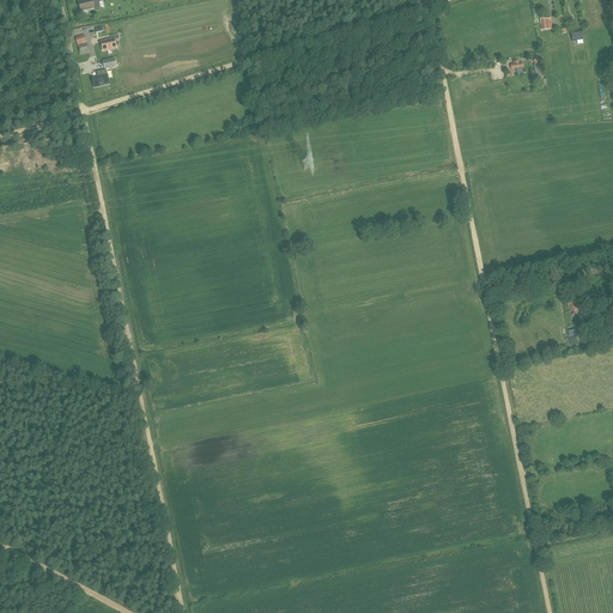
[(85,0),(78,1),(80,11),(95,7),(96,10),(101,8),(98,0),(85,0)]
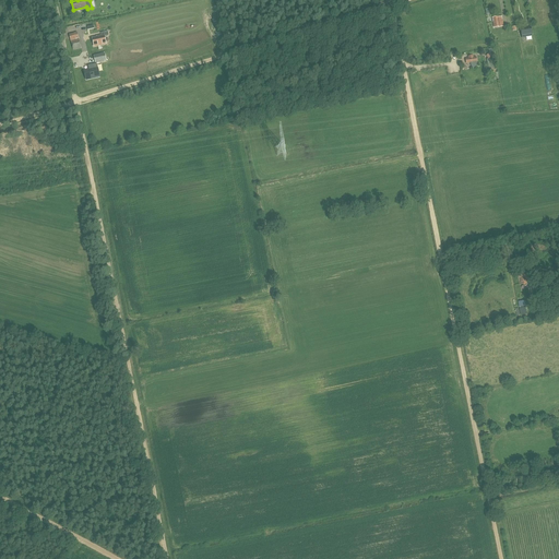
[(491,18),(494,28),(497,27),(497,28),(504,26),(502,16),(499,18),(498,16),(491,18)]
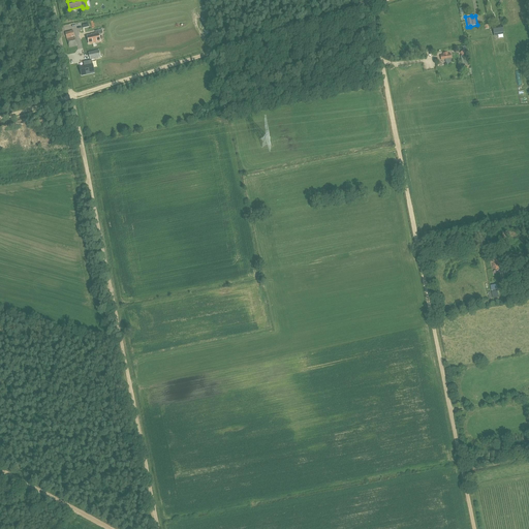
[(96,34),(87,36),(89,43),(100,41),(98,34),(102,33),(101,30),(98,31),(96,31),(96,34)]
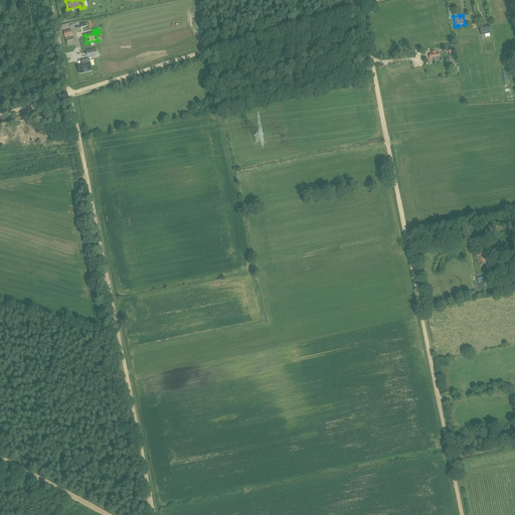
[(70,30),(63,32),(64,37),(65,37),(67,46),(74,44),(70,30)]
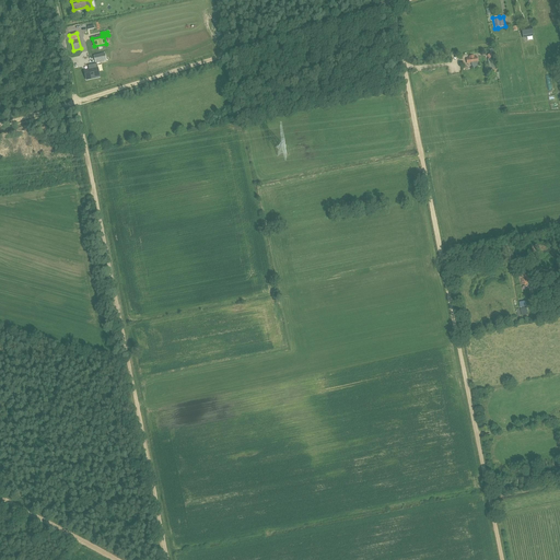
[(105,53),(94,55),(96,62),(106,60),(105,53)]
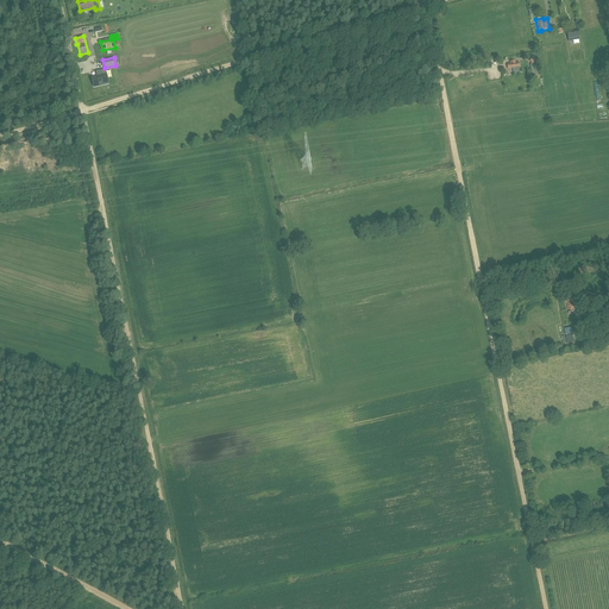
[(537,61),(534,58),(534,57),(533,58),(529,61),(532,63),(531,64),(533,75),(534,75),(533,79),(539,80),(540,76),(539,76),(535,62),(537,61)]
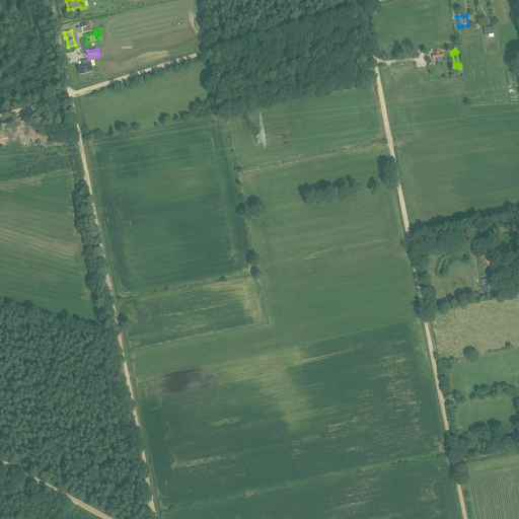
[(442,59),(442,58),(442,54),(439,54),(439,52),(435,53),(435,54),(433,55),(433,59),(437,58),(437,60),(438,61),(438,62),(439,63),(440,63),(440,62),(441,62),(441,61),(442,61),(442,60),(442,59)]
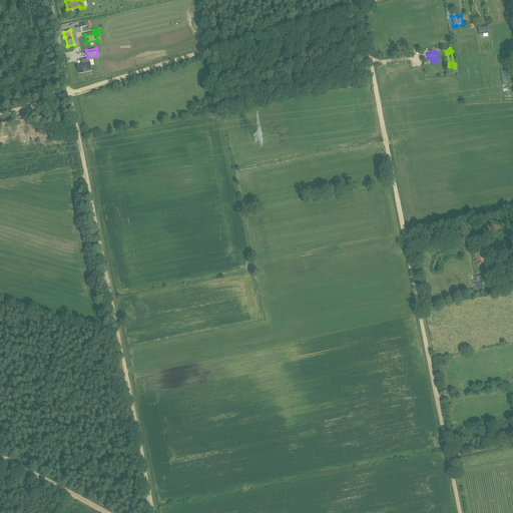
[(83,63),(77,64),(79,72),(91,69),(89,57),(82,58),(83,63)]
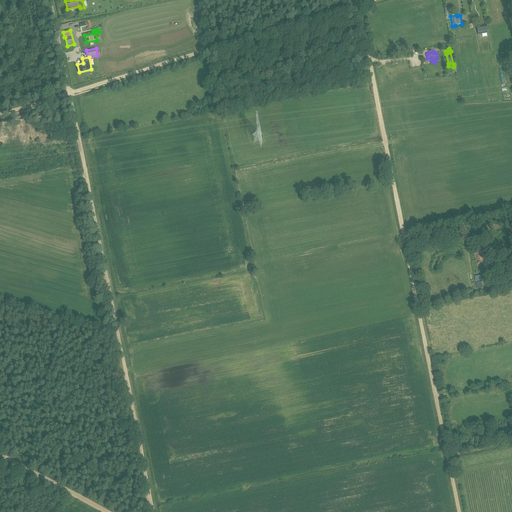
[(484,258),(483,253),(485,252),(483,247),(473,250),(475,255),(477,254),(478,258),(477,259),(477,260),(484,258)]
